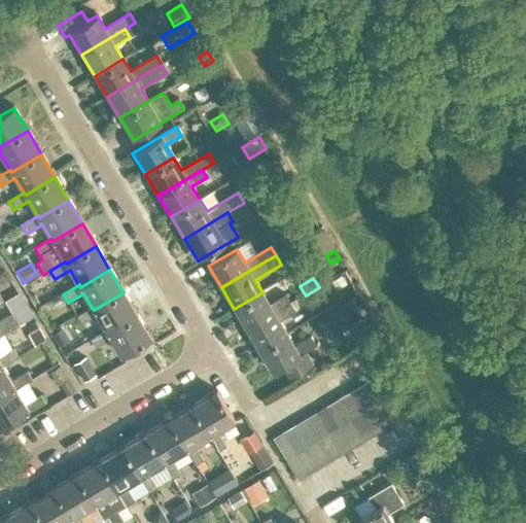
[(335,292),(345,286),(341,278),(329,284),(335,292)]
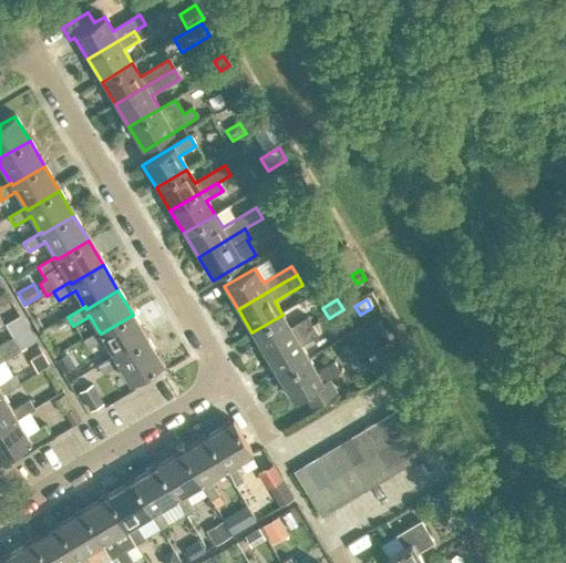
[(348,317),(343,309),(329,318),(333,326),(348,317)]
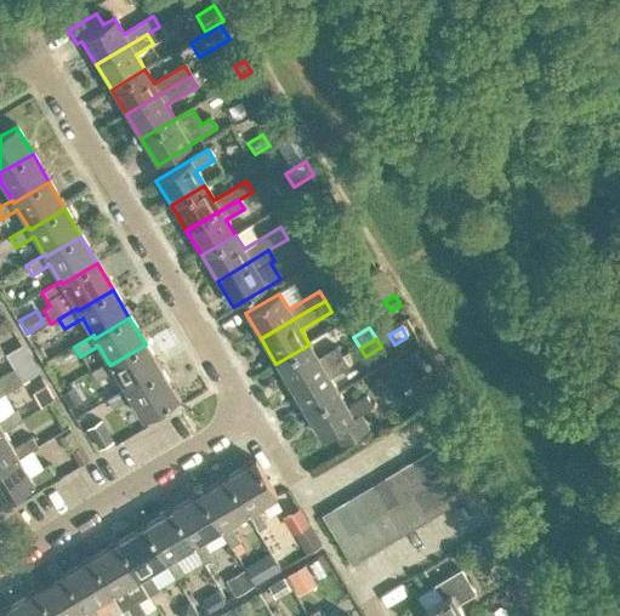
[(161,371),(146,344),(111,365),(109,363),(108,363),(90,374),(96,383),(114,372),(125,391),(125,389),(126,392),(161,371)]
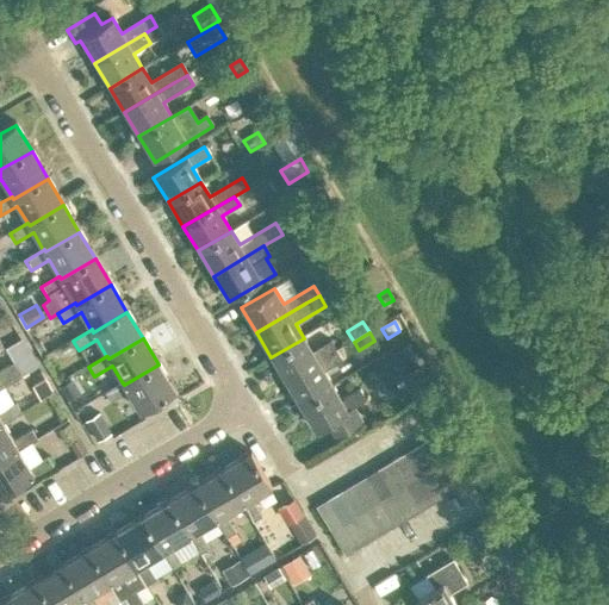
[(312,353),(304,338),(271,357),(286,382),(336,353),(330,342),(312,353)]
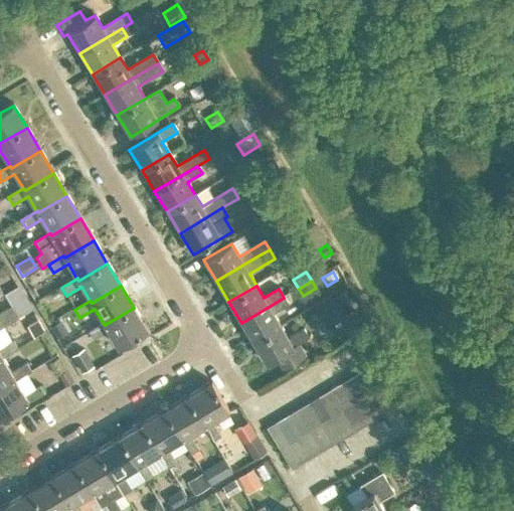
[(342,294),(331,300),(341,317),(352,311),(342,294)]
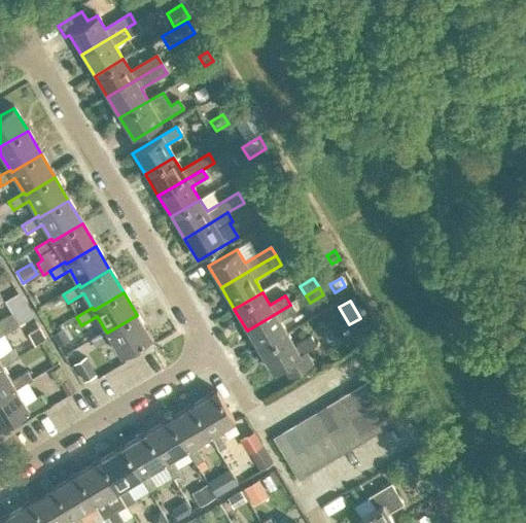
[(287,334),(280,321),(295,312),(290,305),(247,330),(258,351),(287,334)]
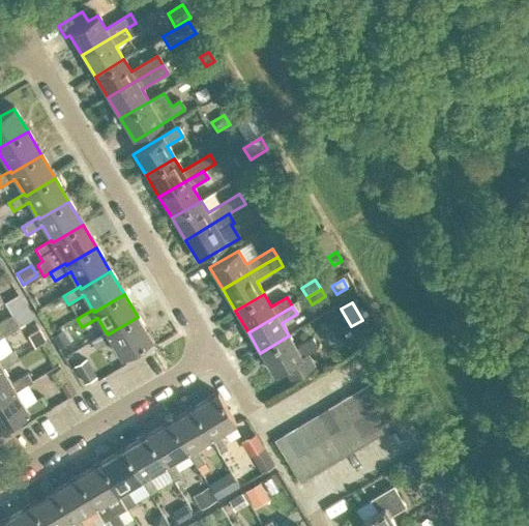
[(0,339),(31,321),(25,310),(0,323),(0,339)]
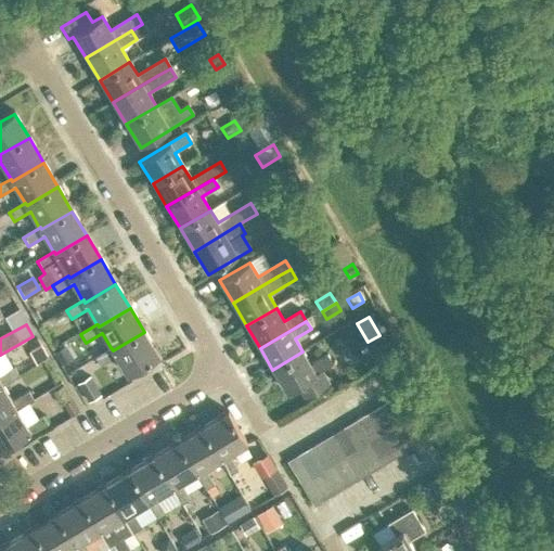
[(127,375),(158,357),(144,332),(113,350),(112,348),(112,349),(95,358),(100,367),(116,358),(127,375)]
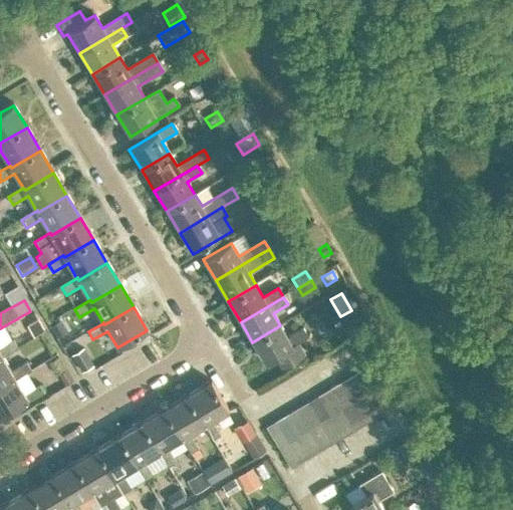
[(55,339),(66,333),(60,322),(49,329),(55,339)]
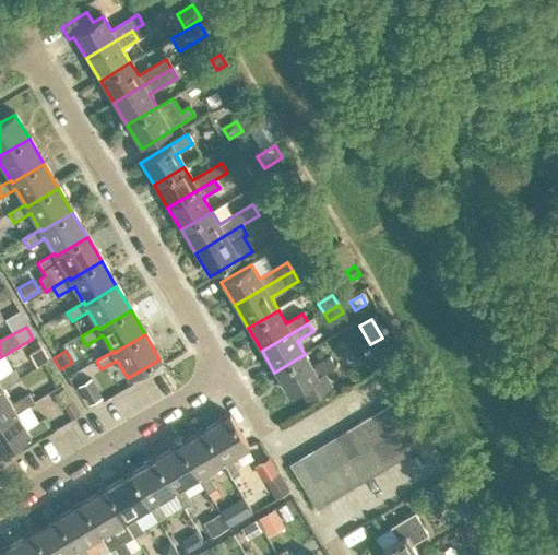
[(24,357),(32,369),(42,363),(35,352),(24,357)]
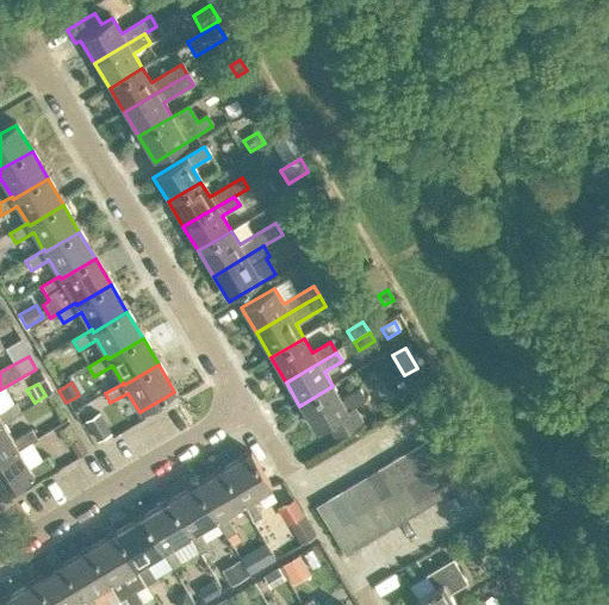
[(342,401),(333,386),(299,406),(315,431),(327,424),(335,438),(360,423),(352,410),(366,401),(359,391),(342,401)]
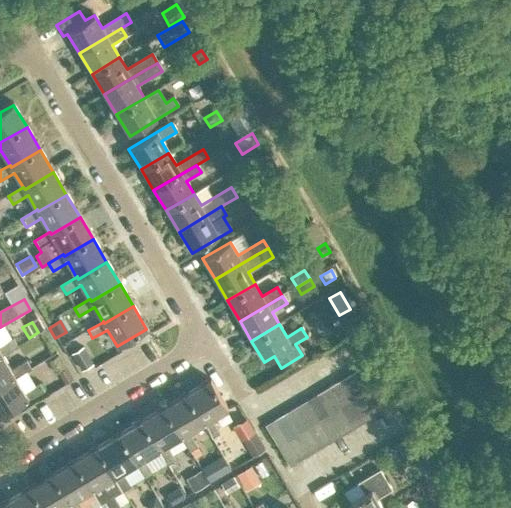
[(0,355),(1,357),(2,357),(16,348),(12,340),(0,346),(0,355)]
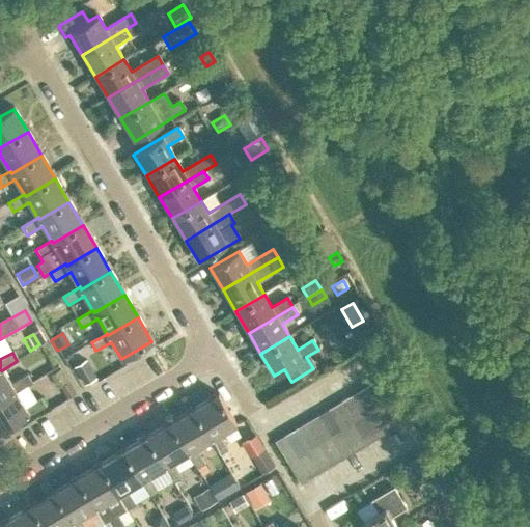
[(95,380),(85,362),(74,368),(84,387),(95,380)]
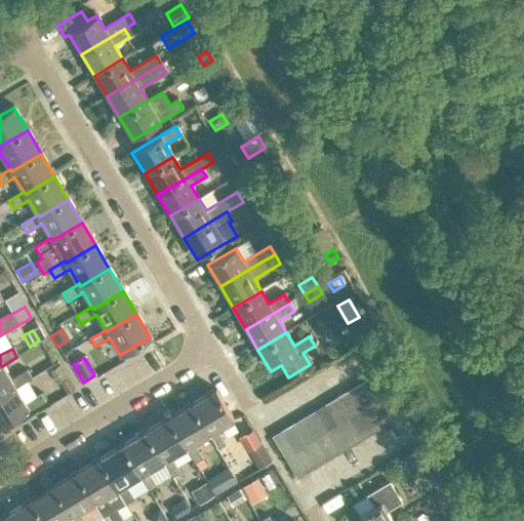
[(10,381),(2,366),(1,366),(0,364),(0,394),(13,387),(14,390),(15,389),(31,379),(26,371),(10,381)]
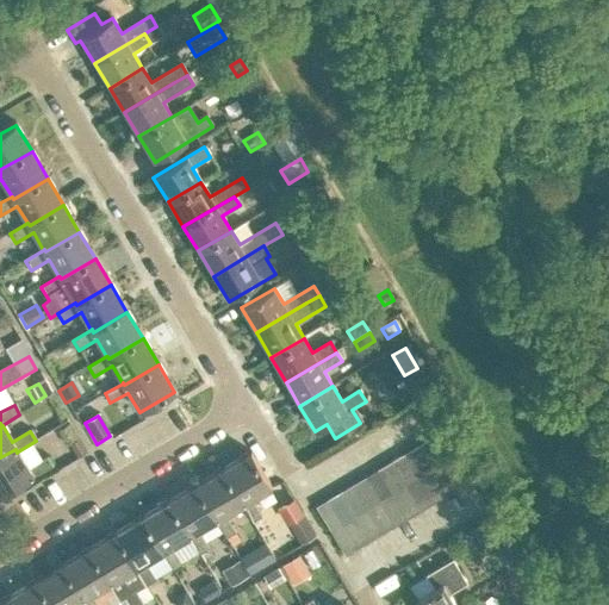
[(440,435),(427,443),(440,466),(453,457),(440,435)]
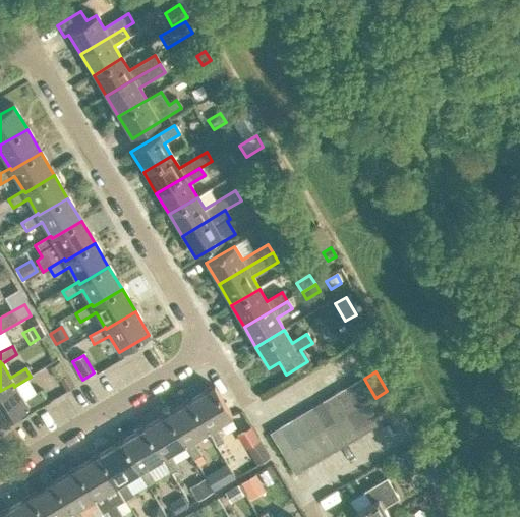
[(65,393),(73,388),(67,377),(58,382),(65,393)]
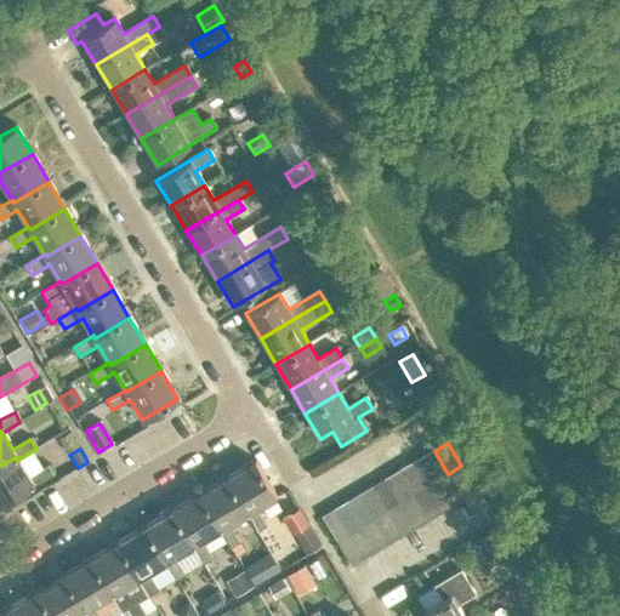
[(448,474),(434,451),(422,457),(436,480),(448,474)]
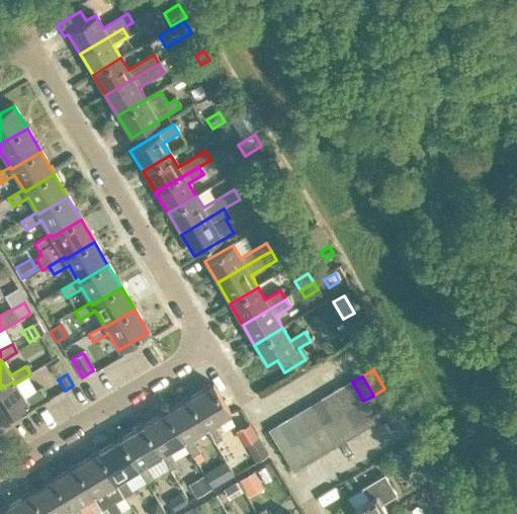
[(28,407),(45,398),(38,389),(23,398),(15,383),(14,384),(13,381),(0,389),(0,421),(27,405),(28,407)]
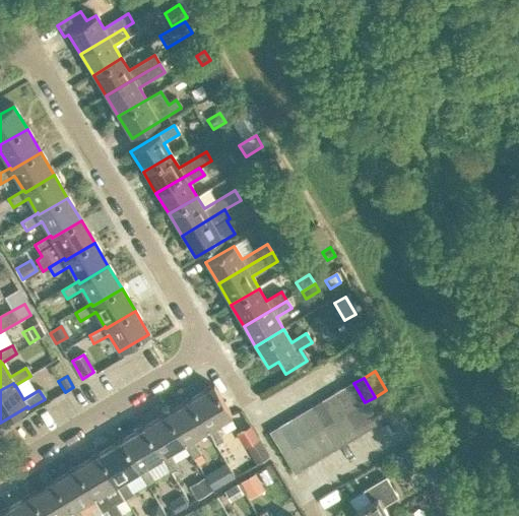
[(365,402),(353,383),(342,390),(353,409),(365,402)]
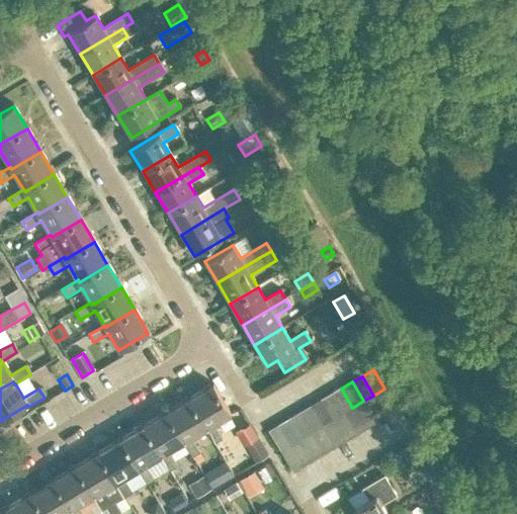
[(212,424),(230,414),(211,384),(189,399),(205,428),(204,429),(213,444),(222,439),(212,424)]
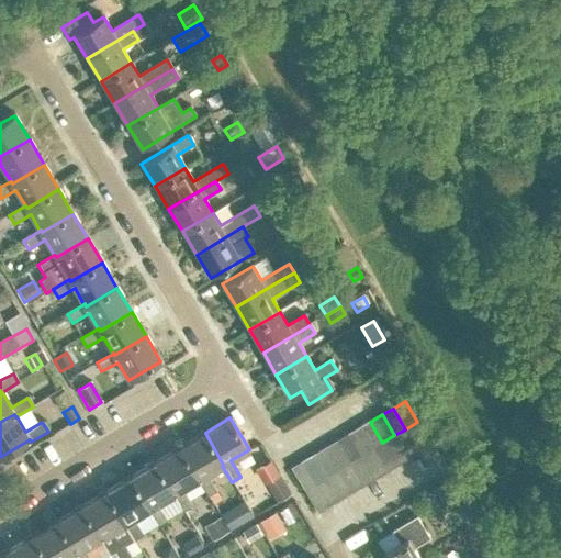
[(382,443),(370,422),(358,428),(371,449),(382,443)]
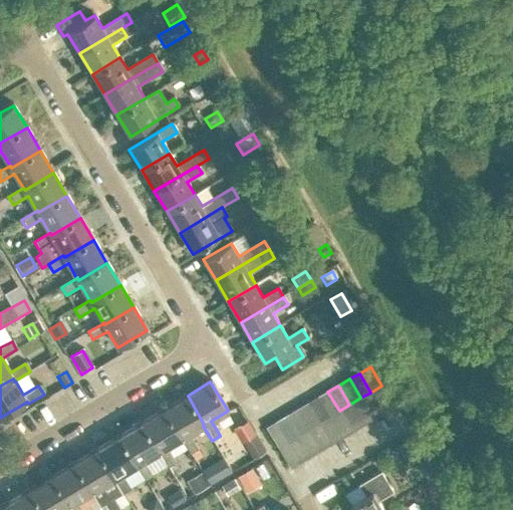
[(395,408),(381,386),(370,393),(383,415),(395,408)]
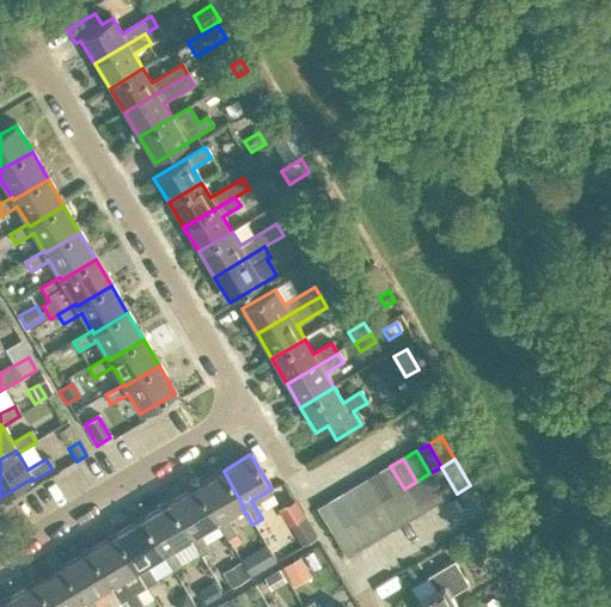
[(404,489),(390,466),(379,473),(392,496),(404,489)]
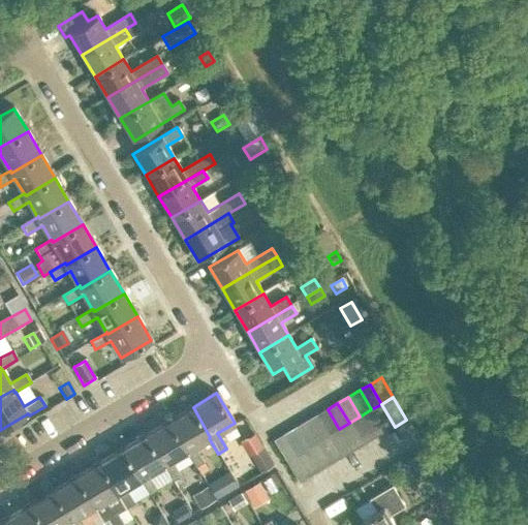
[(395,427),(381,404),(371,409),(384,433),(395,427)]
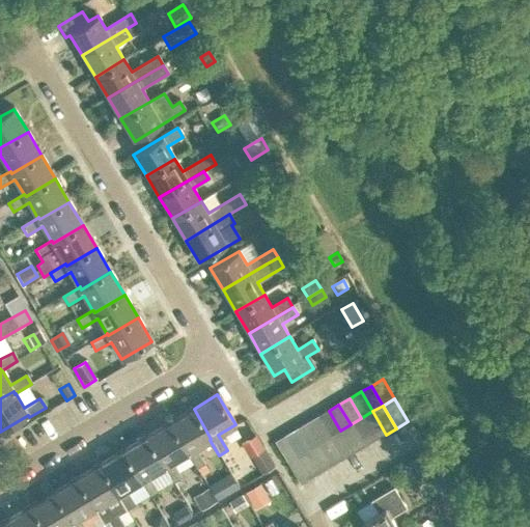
[(195,449),(210,440),(211,439),(194,409),(170,423),(188,452),(186,453),(187,454),(196,470),(204,465),(195,449)]
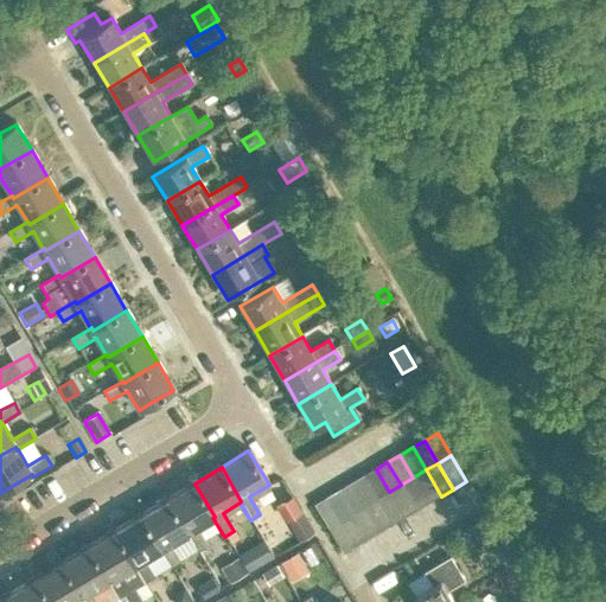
[(389,492),(376,469),(364,476),(377,499),(389,492)]
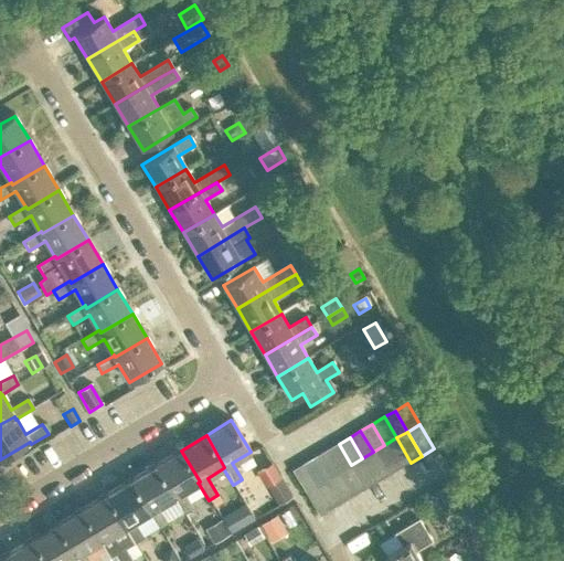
[(411,463),(396,437),(384,445),(398,469),(411,463)]
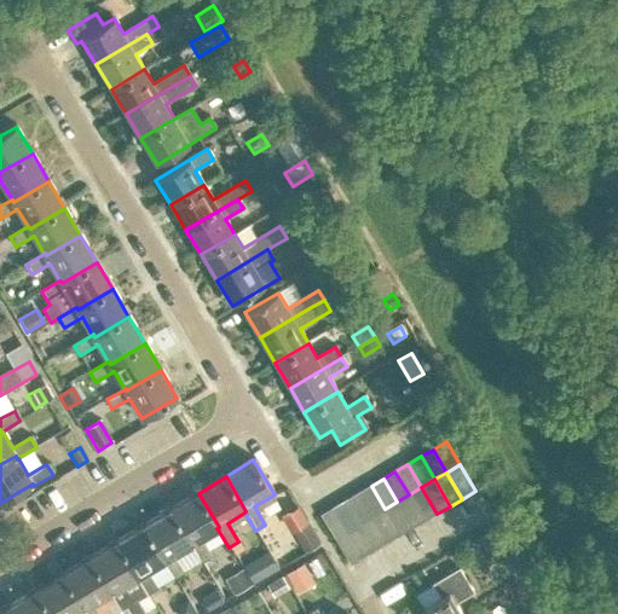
[(385,509),(371,486),(358,493),(371,516),(385,509)]
